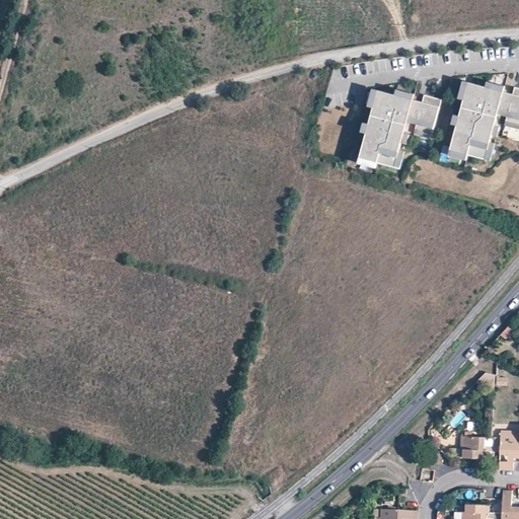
[(488,81),(487,87),(504,91),(506,86),(488,81)]
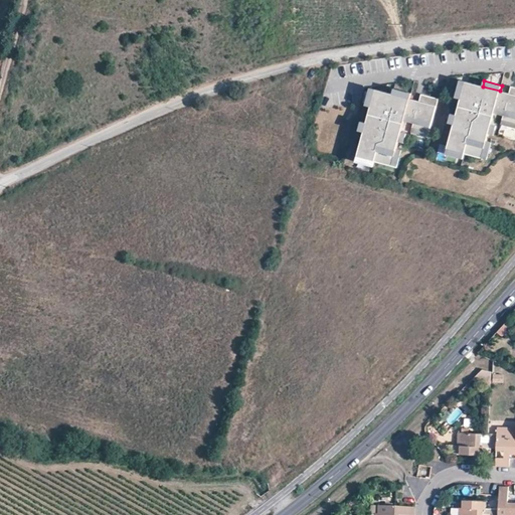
[(448,149),(482,158),(489,134),(491,125),(494,113),(503,116),(502,121),(514,124),(514,88),(511,87),(509,94),(500,91),(483,87),(466,81),(448,149)]
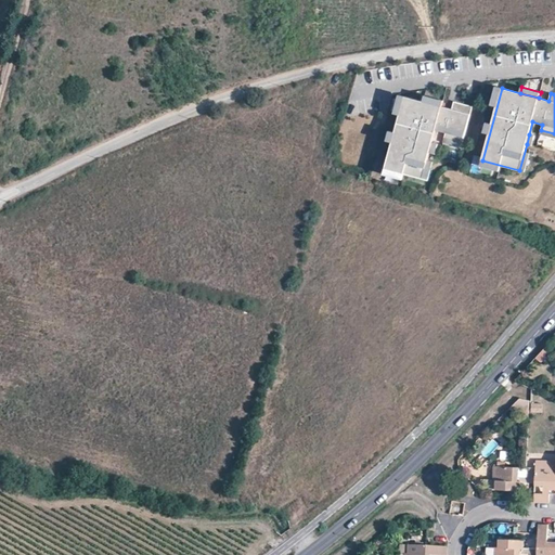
[(423,101),(442,106),(443,101),(425,95),(423,101)]
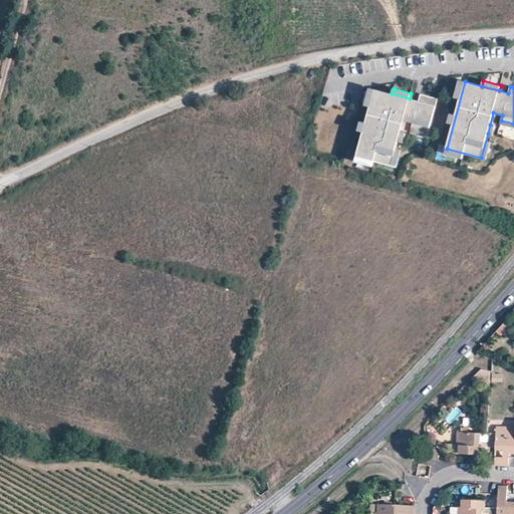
[(412,127),(429,133),(438,98),(421,94),(419,101),(410,98),(392,93),(374,89),(357,157),(392,166),(398,141),(401,132),(404,120),(413,122),(412,127)]
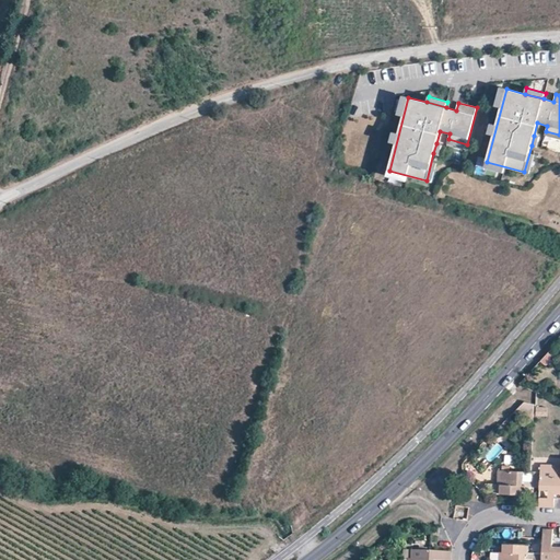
[(193,284),(197,269),(182,265),(177,280),(193,284)]
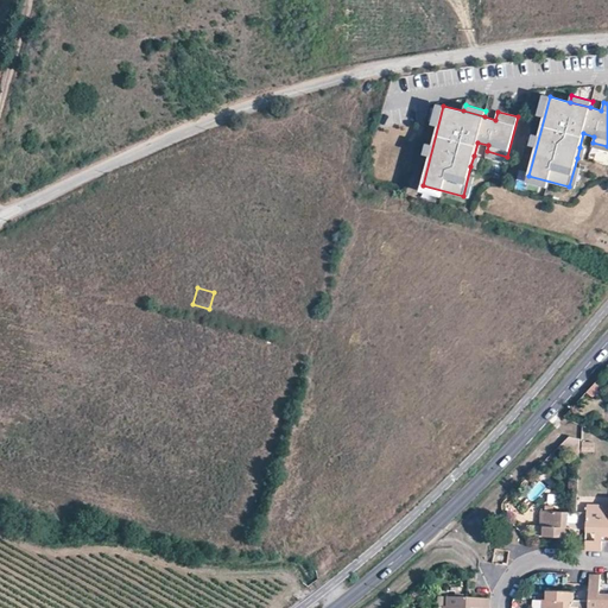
[(291,314),(306,315),(308,297),(292,296),(291,314)]
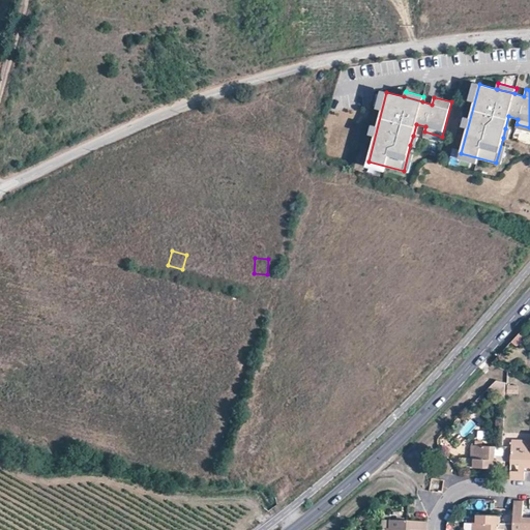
[(77,268),(74,282),(90,285),(93,271),(77,268)]
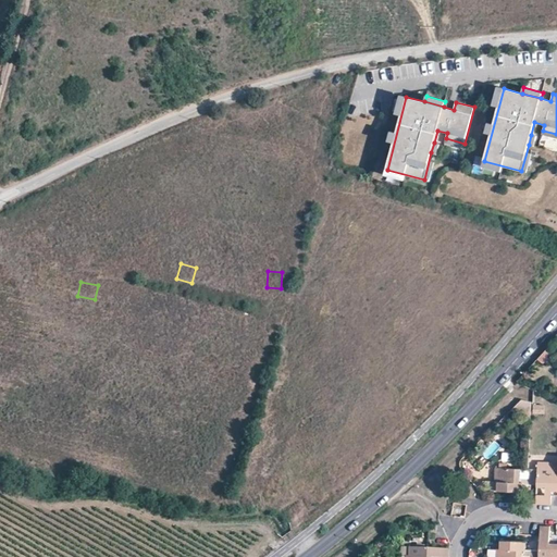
[(178,332),(194,334),(196,321),(181,319),(178,332)]
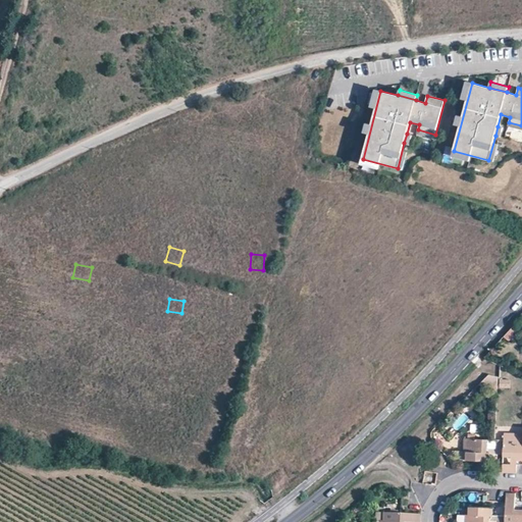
[(477,407),(477,408),(484,402),(478,396),(472,402),(473,402),(477,407)]
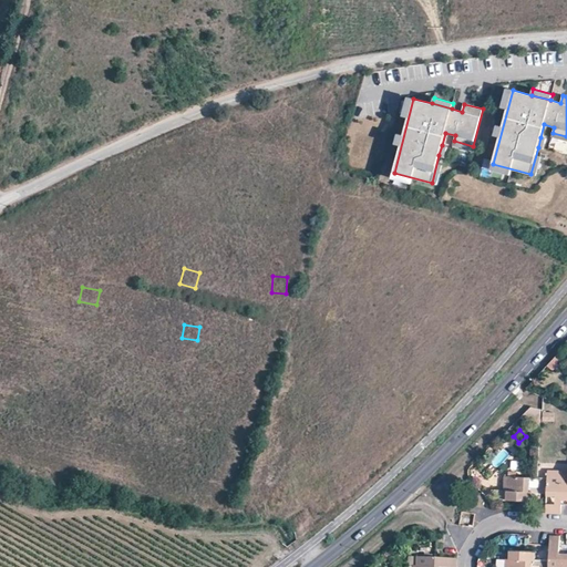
[(8,462),(23,464),(26,449),(10,446),(8,462)]
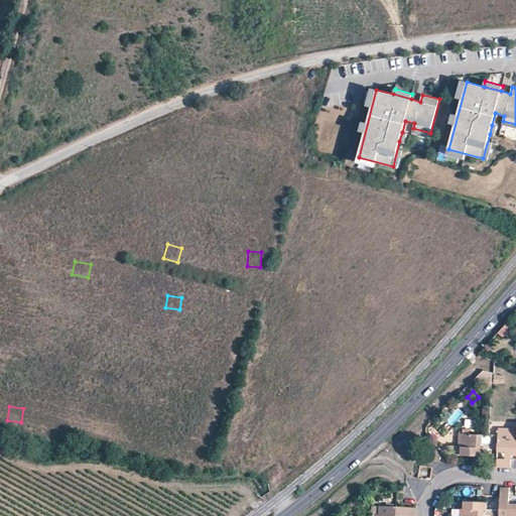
[(41,427),(53,431),(57,417),(45,413),(41,427)]
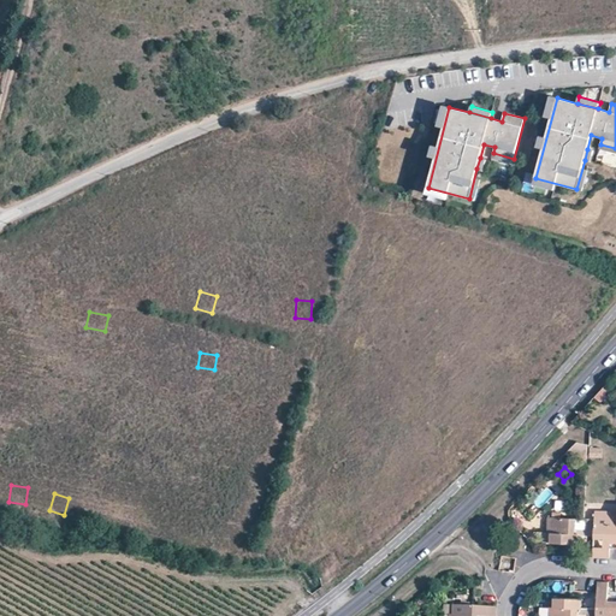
[(164,515),(169,504),(152,497),(147,509),(164,515)]
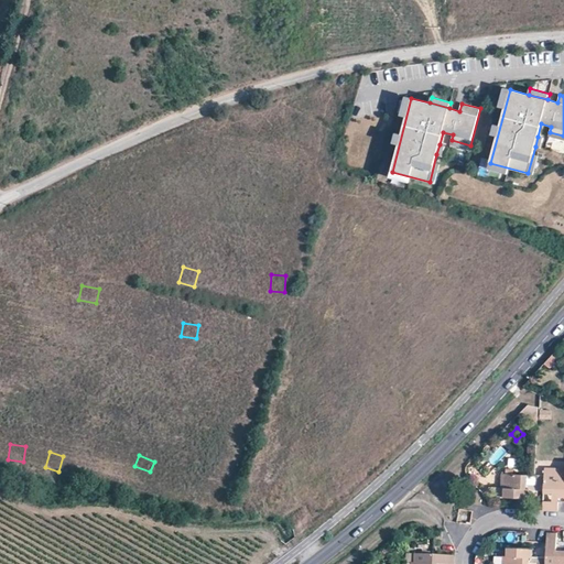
[(543,475),(543,488),(552,489),(557,489),(557,497),(563,496),(563,469),(543,469),(543,475)]
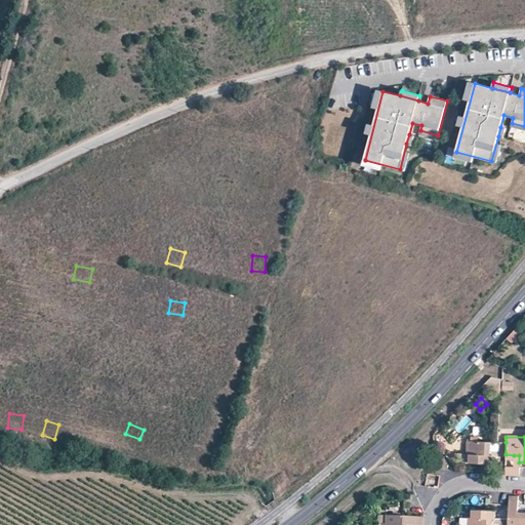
[(469,454),(468,462),(491,463),(492,456),(485,455),(485,442),(469,441),(469,454)]
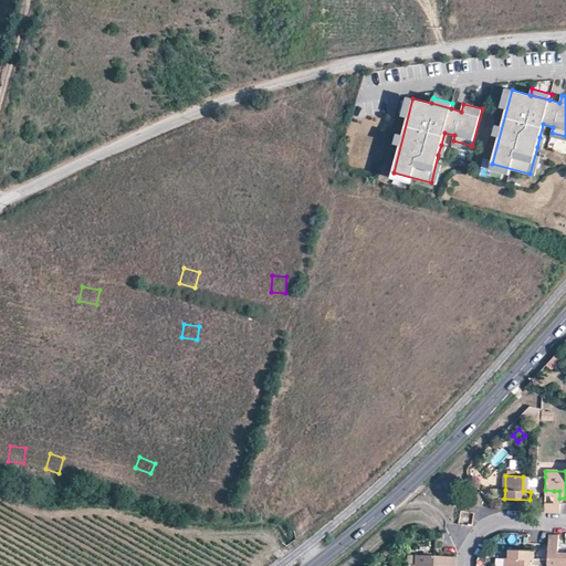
[(531,492),(536,492),(536,477),(523,477),(523,491),(531,492)]
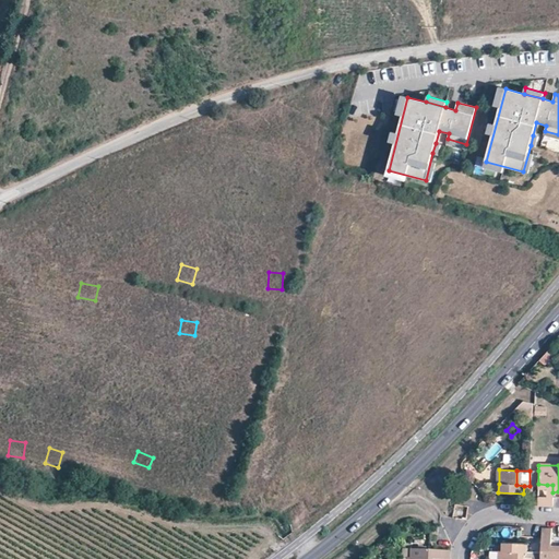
[(530,471),(530,486),(538,486),(538,484),(538,471),(530,471)]
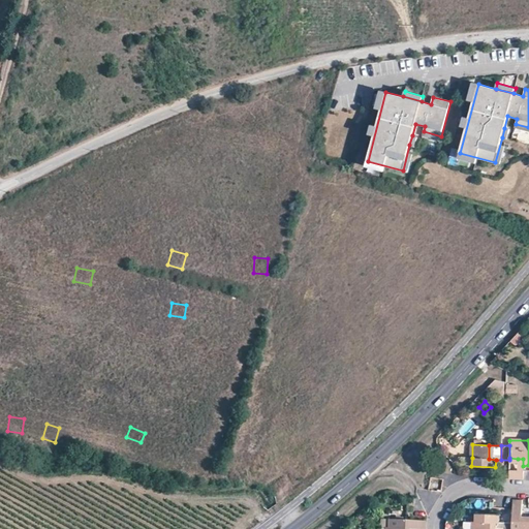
[(457,466),(471,466),(472,458),(465,458),(457,466)]
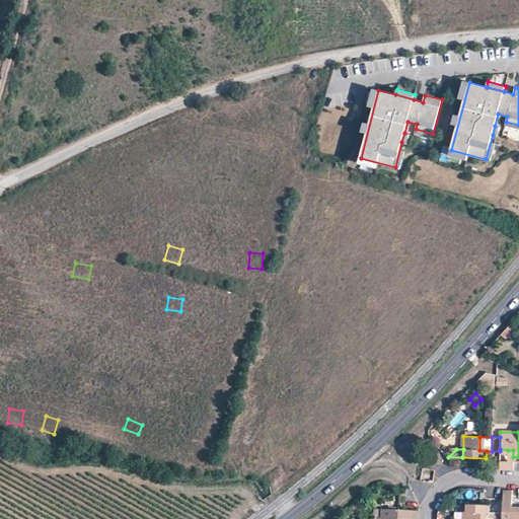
[(499,469),(513,469),(513,458),(508,458),(500,458),(499,469)]
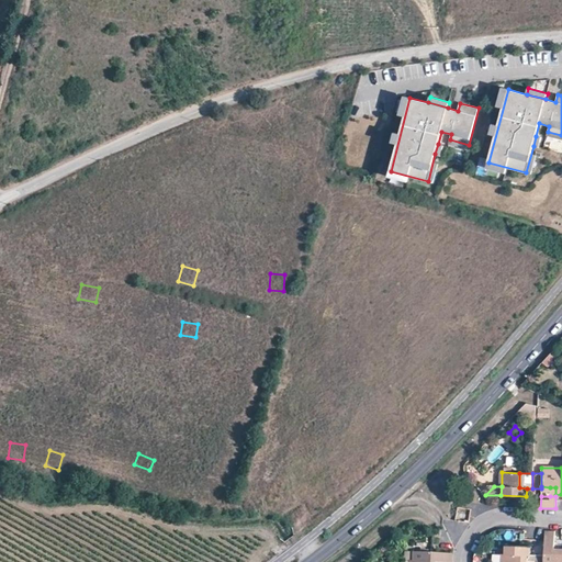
[(561,561),(561,551),(553,552),(554,531),(544,530),(544,539),(543,558),(542,561),(561,561)]
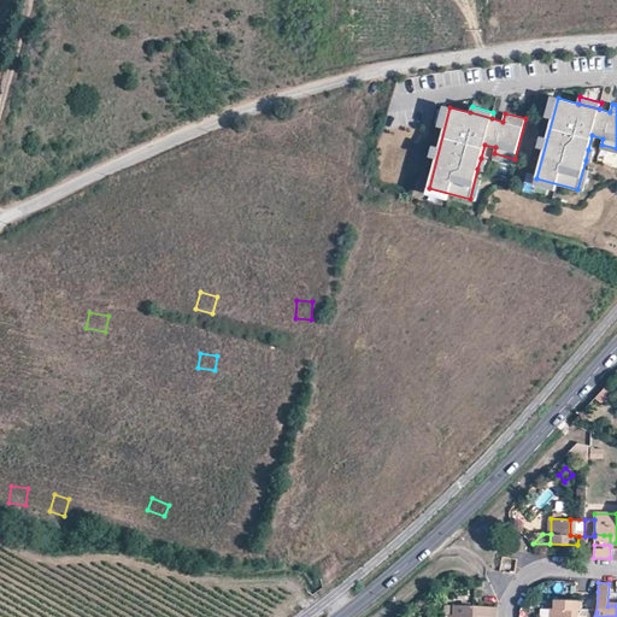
[(553,599),(551,616),(573,616),(574,611),(581,611),(582,600),(553,599)]
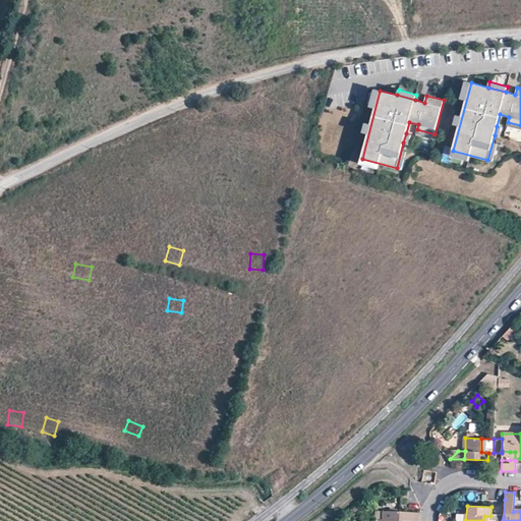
[(380,520),(398,520),(399,520),(406,520),(417,520),(418,513),(381,511),(380,520)]
